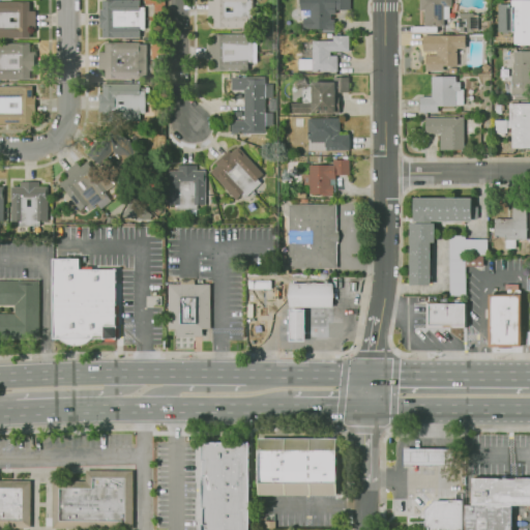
[(141,37),(102,37),(102,28),(99,28),(99,9),(102,9),(102,0),(139,0),(139,7),(145,7),(145,30),(141,30),(141,37)]
